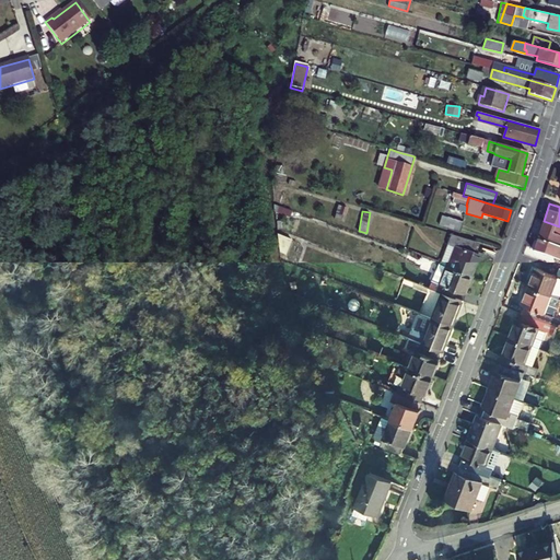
[(441,214),(438,224),(457,232),(462,221),(441,214)]
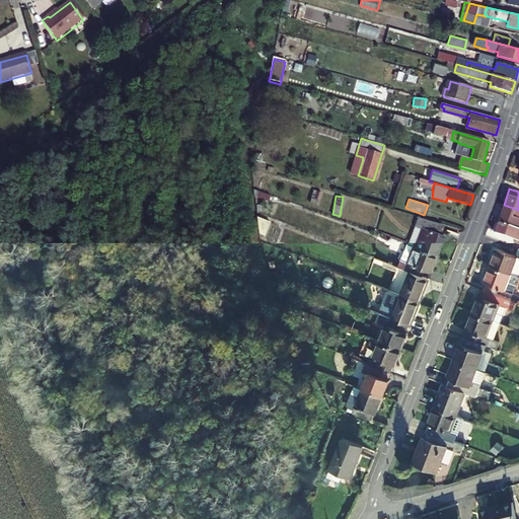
[(498,222),(518,228),(518,210),(504,205),(498,222)]
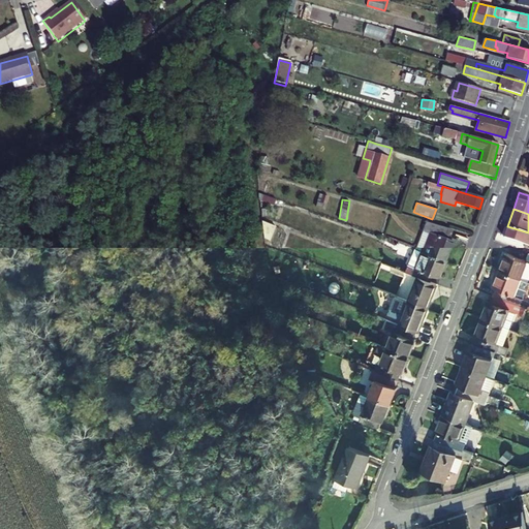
[(458,226),(461,215),(444,211),(441,221),(458,226)]
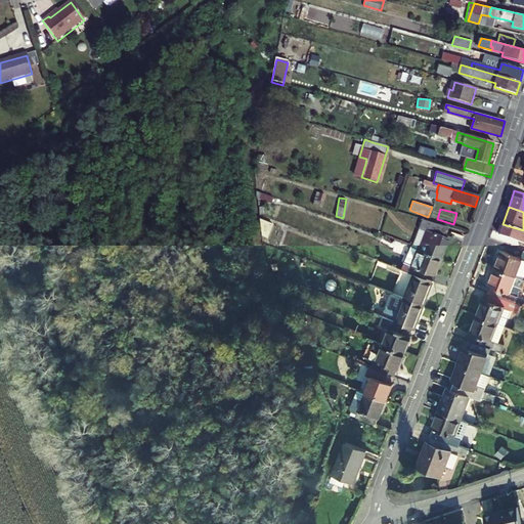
[(448,241),(441,238),(445,227),(421,219),(410,246),(441,258),(448,241)]
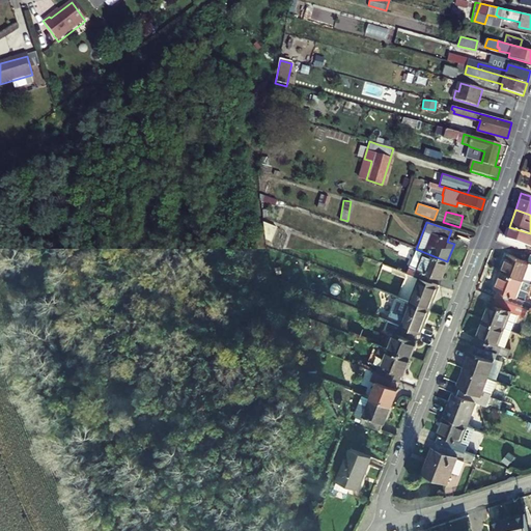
[(530,246),(530,233),(509,227),(506,238),(530,246)]
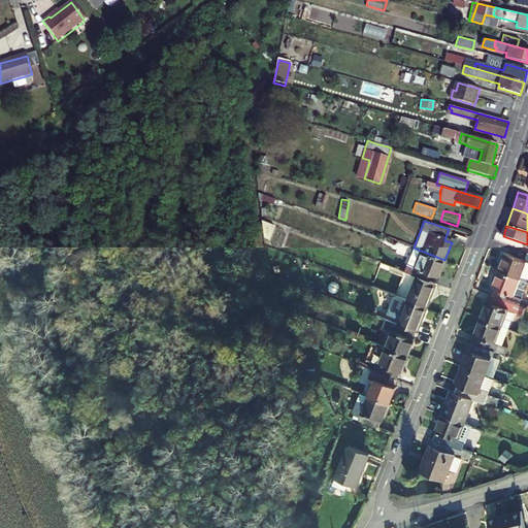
[(430,272),(438,275),(444,260),(414,248),(403,272),(409,274),(417,277),(427,282),(430,272)]
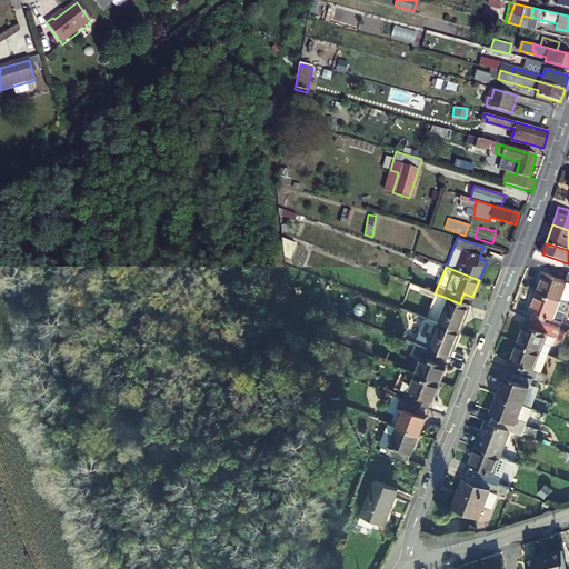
[(566,280),(546,272),(538,291),(561,300),(568,281),(568,271),(568,272),(566,280)]
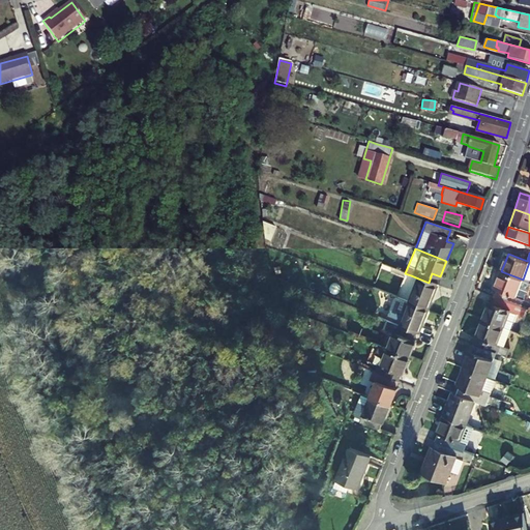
[(501,271),(496,287),(499,288),(517,295),(523,280),(501,271)]
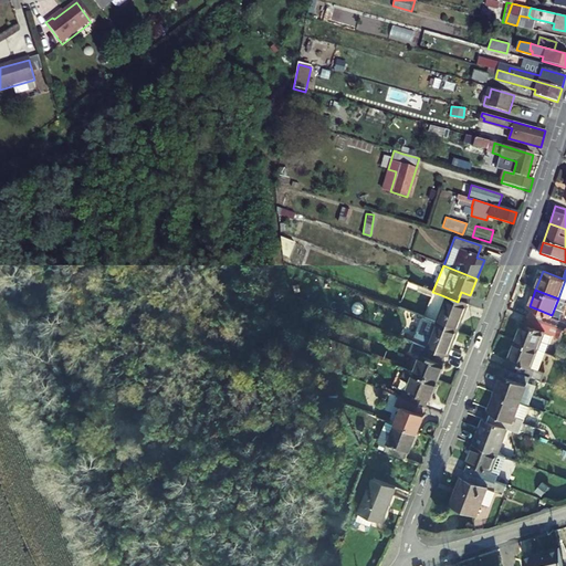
[(458,302),(447,297),(437,322),(457,331),(467,305),(458,302)]
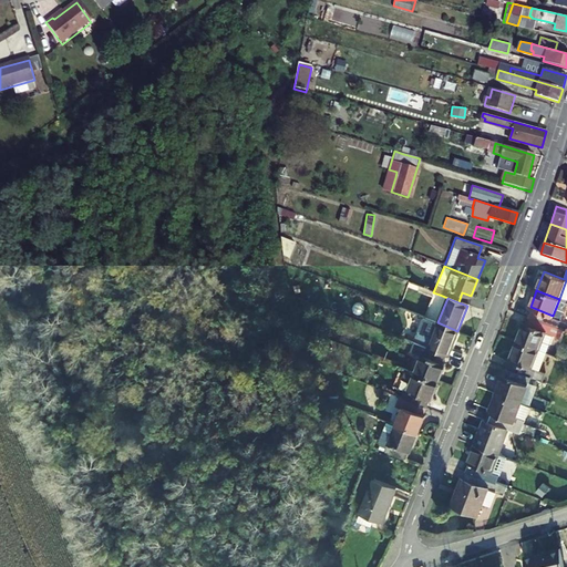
[(553,316),(534,308),(531,317),(558,327),(562,318),(553,316)]
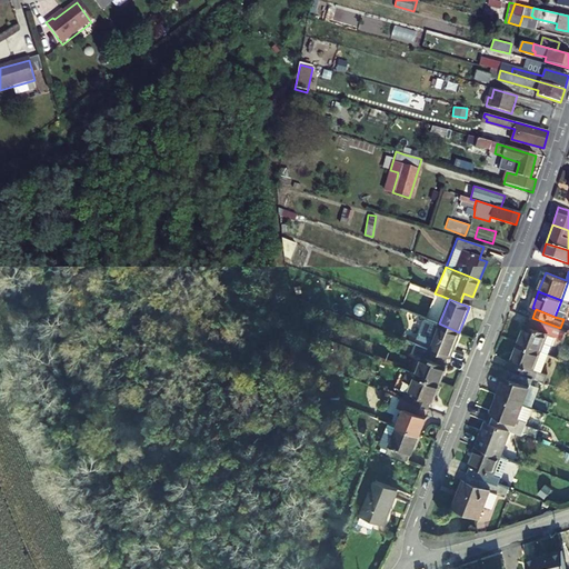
[(560,328),(532,318),(530,326),(557,337),(560,328)]
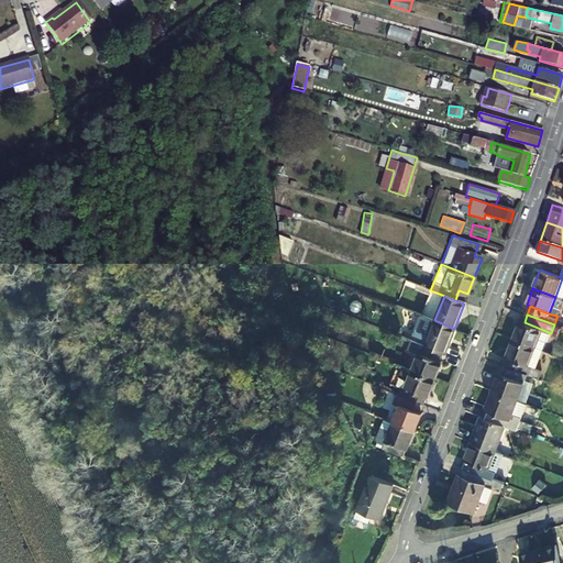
[(441,352),(444,353),(454,329),(434,320),(424,345),(441,352)]
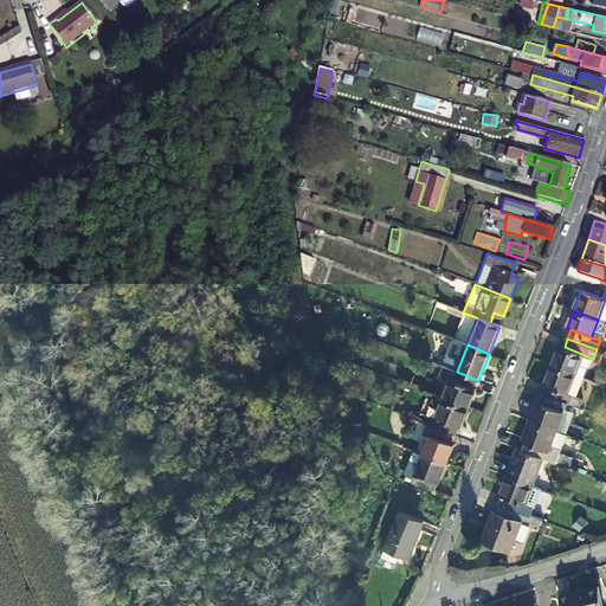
[(593,359),(565,347),(560,345),(552,365),(586,378),(593,359)]
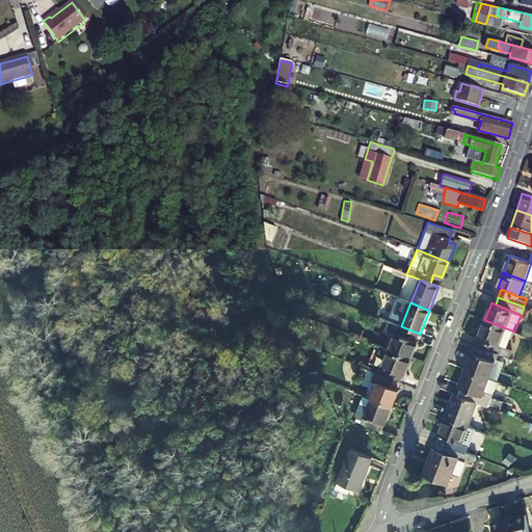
[(484,320),(478,337),(482,338),(508,348),(514,331),(484,320)]
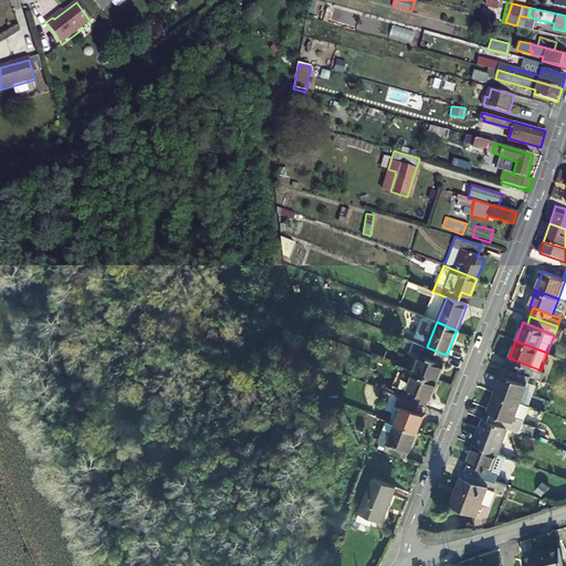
[(440,362),(443,354),(427,347),(419,344),(412,342),(409,350),(420,355),(413,373),(436,381),(443,363),(440,362)]
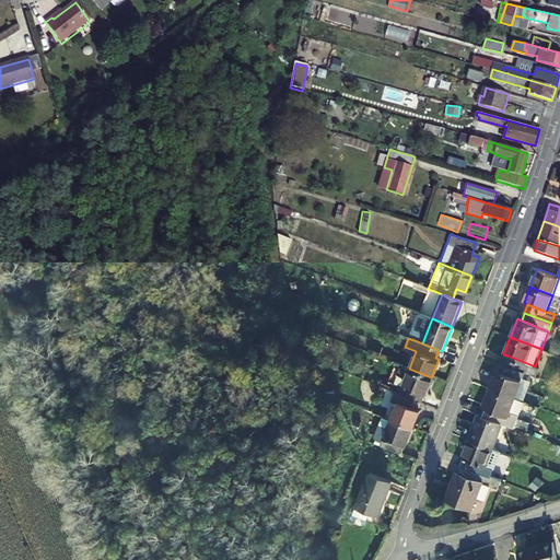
[(524,373),(532,375),(535,366),(508,356),(504,364),(524,373)]
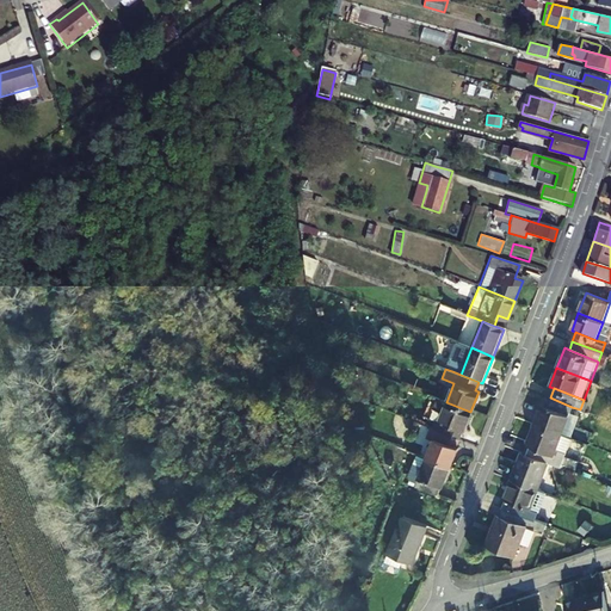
[(463,429),(470,412),(446,402),(437,397),(432,408),(433,409),(430,418),(434,419),(431,427),(436,430),(457,438),(462,427),(463,429)]
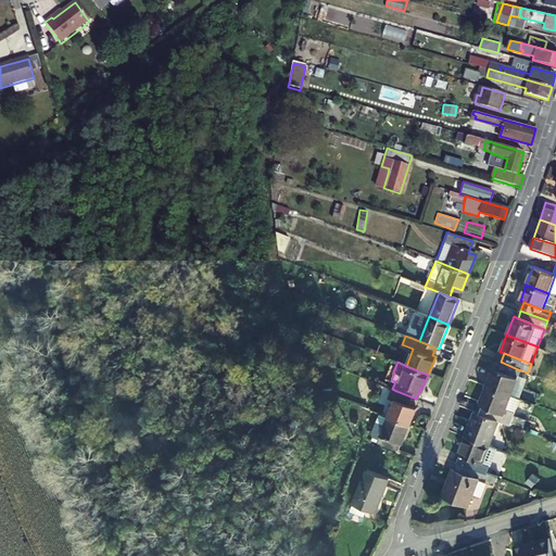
[(498,362),(496,368),(518,377),(520,370),(501,362),(498,362)]
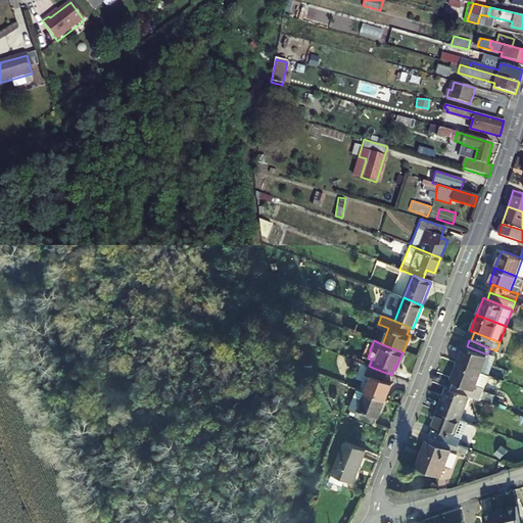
[(458,363),(481,372),(487,354),(467,346),(465,345),(458,363)]
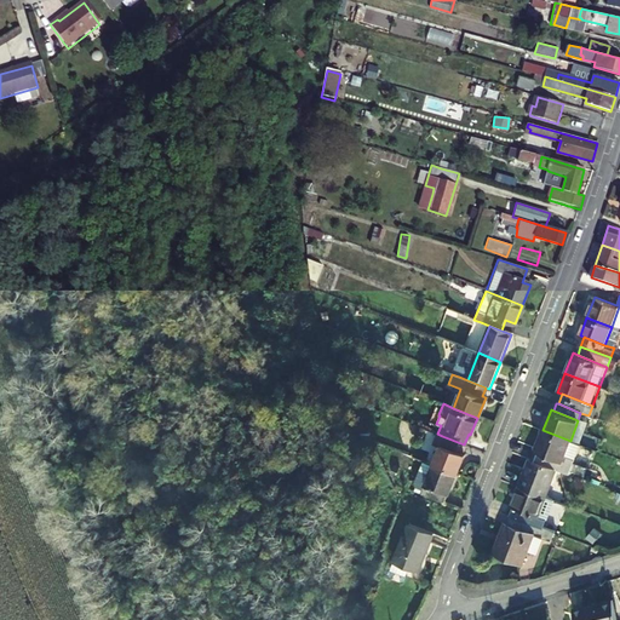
[(463,454),(460,454),(464,445),(442,436),(437,434),(436,434),(426,429),(418,448),(434,454),(430,465),(454,475),(463,454)]
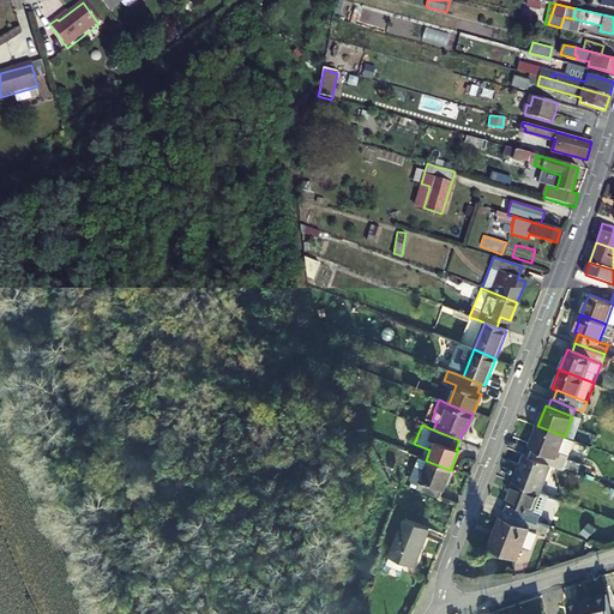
[(557,456),(558,455),(565,437),(537,426),(530,445),(533,446),(557,456)]
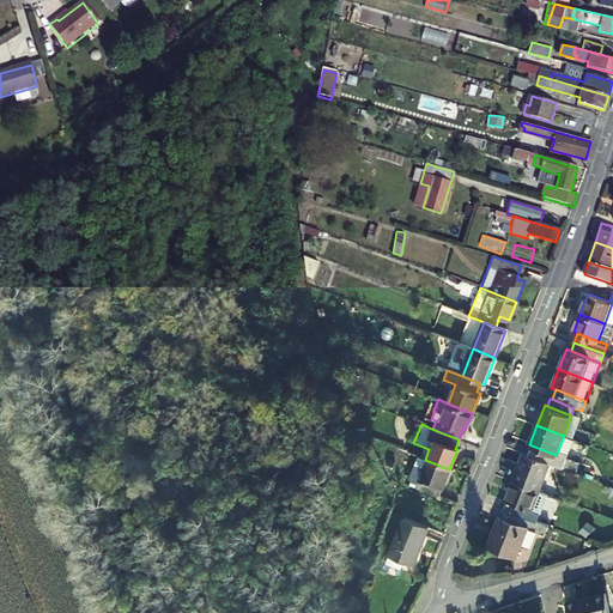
[(575,441),(564,436),(557,454),(568,459),(575,441)]
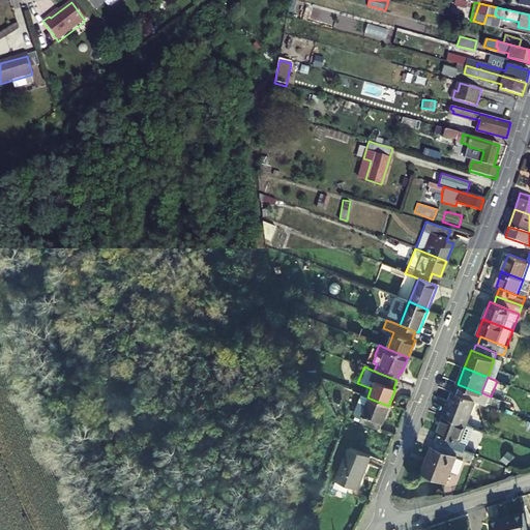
[(475,400),(478,401),(480,393),(460,385),(457,392),(475,400)]
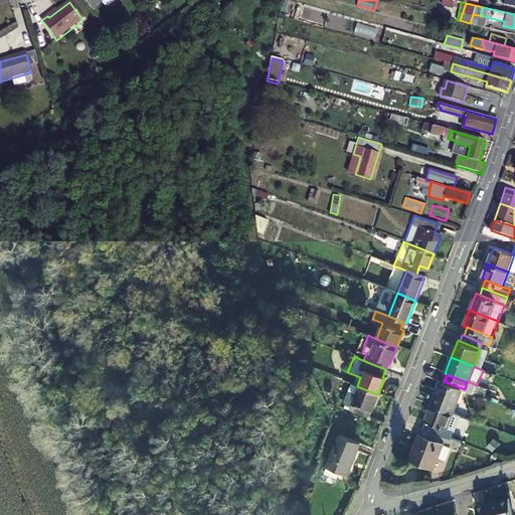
[(433,403),(453,411),(462,388),(444,381),(442,380),(433,403)]
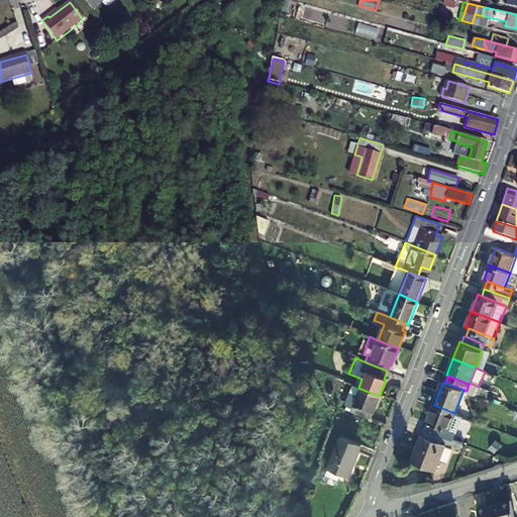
[(490,391),(479,387),(470,383),(469,384),(467,391),(487,399),(490,391)]
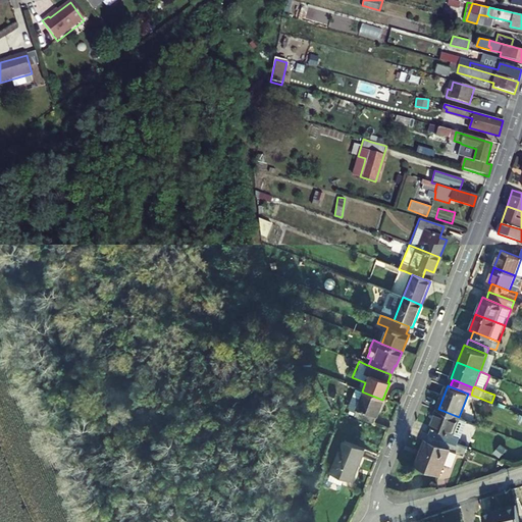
[(382,400),(362,392),(355,388),(347,407),(349,410),(354,412),(353,415),(371,423),(374,415),(376,416),(382,400)]
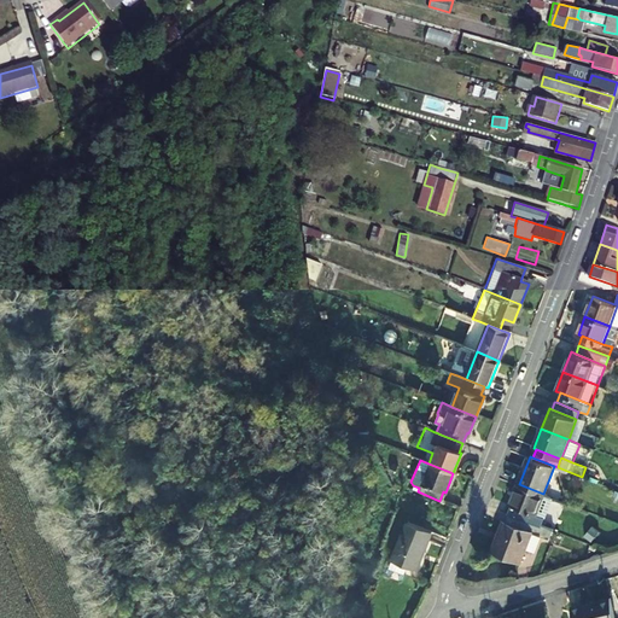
[(543,494),(519,484),(512,503),(536,513),(543,494)]
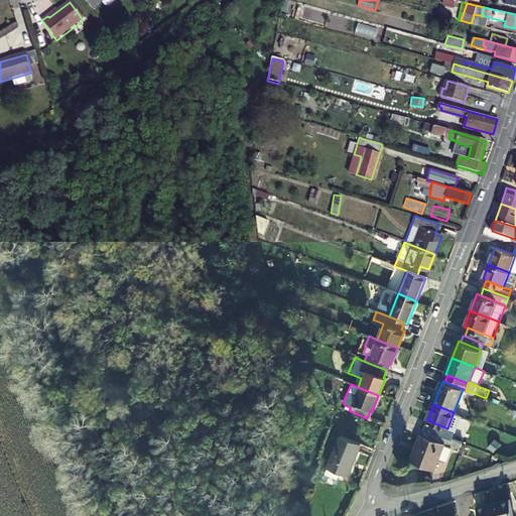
[(447,428),(455,430),(461,415),(454,412),(447,428)]
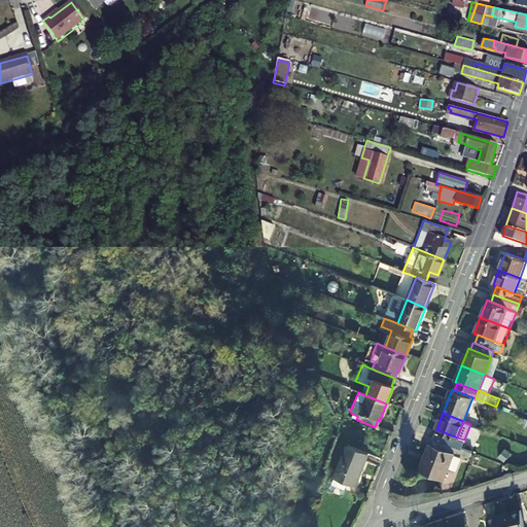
[(457,437),(436,429),(432,437),(434,437),(461,448),(464,440),(457,437)]
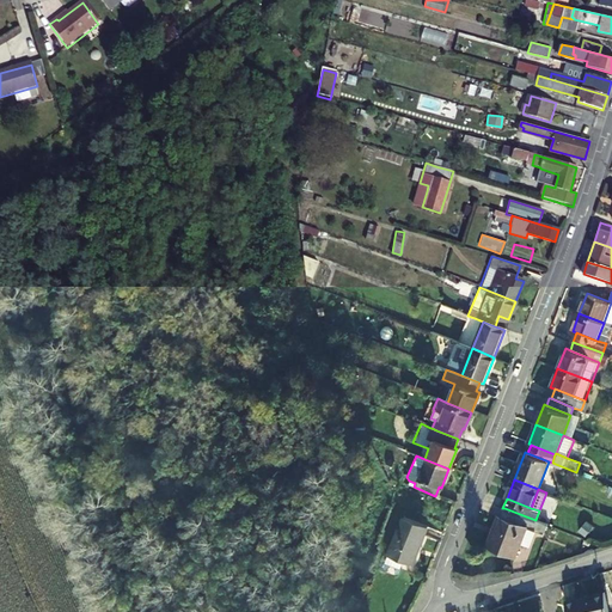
[(488,544),(515,556),(521,543),(530,546),(539,522),(536,520),(505,508),(501,516),(499,515),(488,544)]
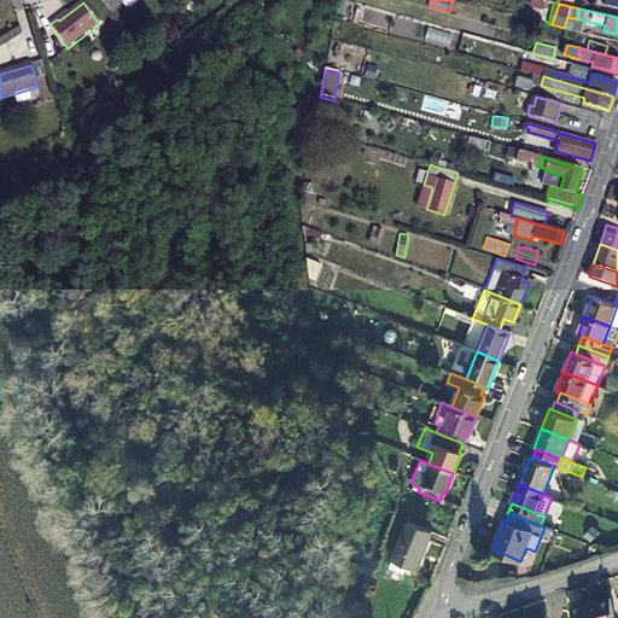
[(391,558),(415,569),(431,531),(406,522),(391,558)]
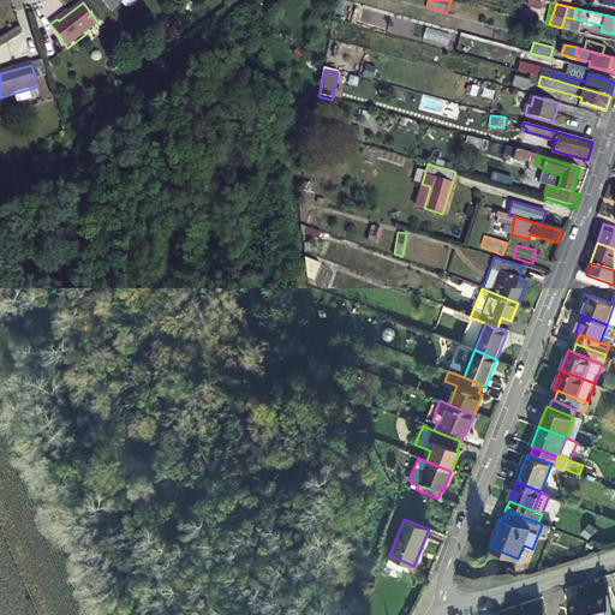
[(614,614),(610,597),(599,601),(599,603),(583,607),(581,604),(571,607),(572,614),(614,614)]
